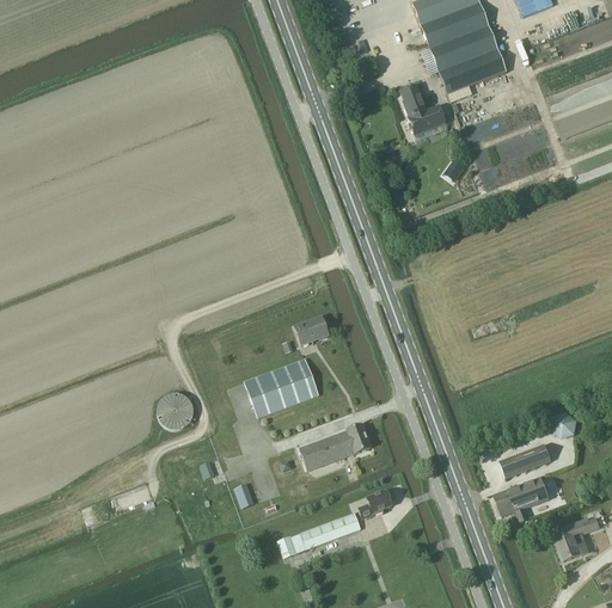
[(447,93),(506,72),(479,2),(421,25),(447,93)]
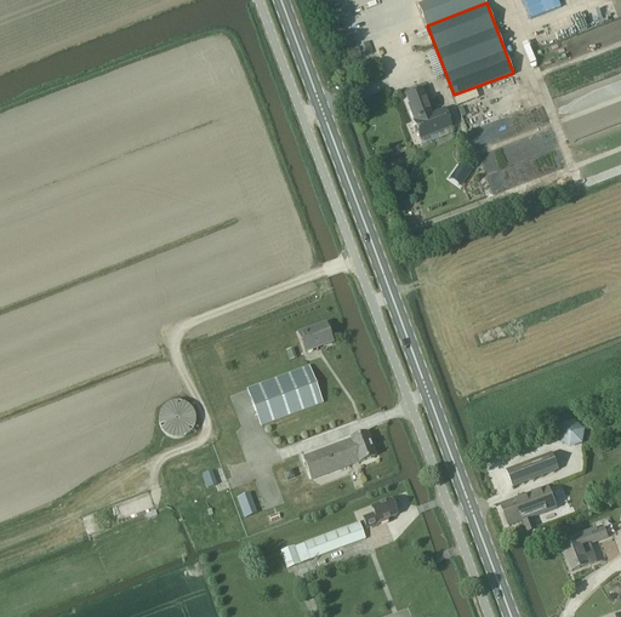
[(433,110),(423,85),(406,91),(412,106),(410,107),(415,118),(414,119),(421,136),(453,124),(445,106),(433,110)]
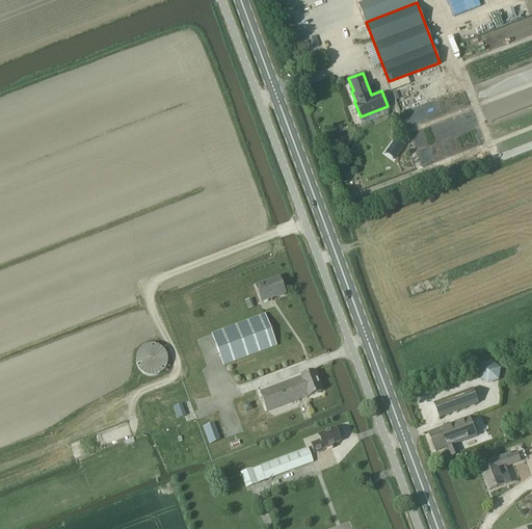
[(401,147),(396,142),(389,152),(395,156),(401,147)]
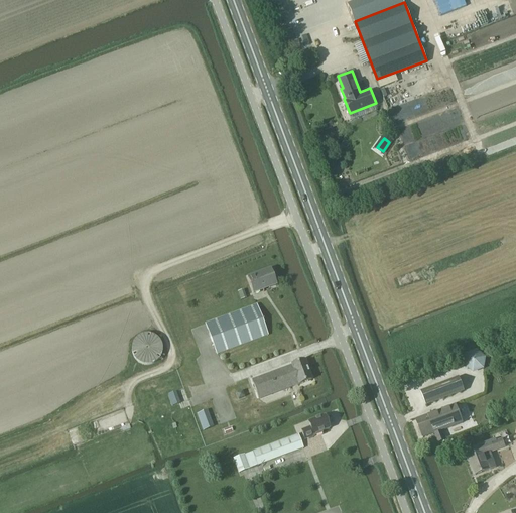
[(253,290),(263,287),(262,285),(275,280),(270,266),(248,275),(253,290)]
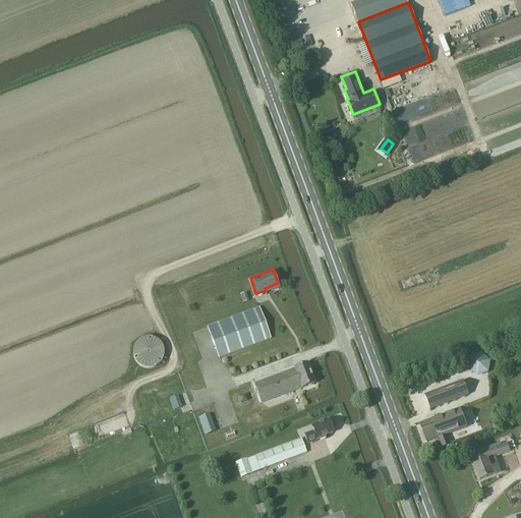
[(219,355),(271,336),(258,305),(208,325),(219,355)]
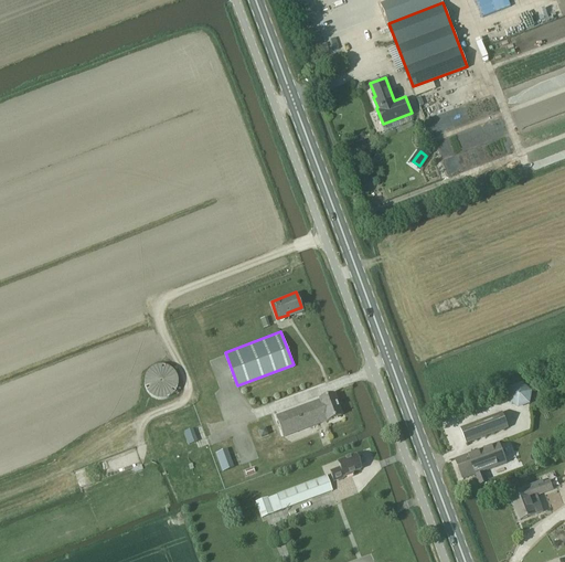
[(181,381),(181,377),(180,373),(178,370),(176,368),(173,366),(171,363),(168,362),(163,362),(160,362),(156,363),(152,364),(149,367),(147,369),(145,373),(144,377),(144,380),(144,384),(145,388),(146,390),(148,393),(151,396),(155,398),(157,399),(161,400),(164,400),(169,399),(172,396),(176,394),(178,392),(180,389),(181,385),(181,381)]
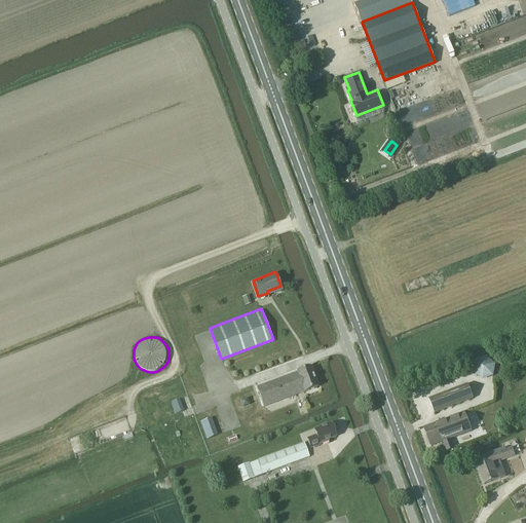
[(483,378),(494,374),(496,363),(488,356),(476,360),(475,371),(483,378)]
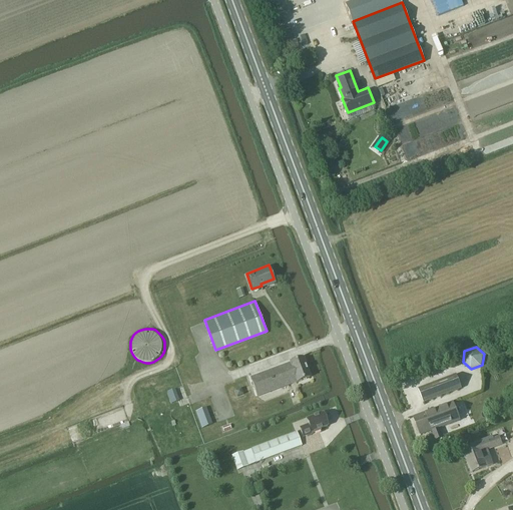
[(290,361),(250,376),(252,382),(255,389),(258,394),(297,380),(310,375),(303,356),(290,361)]
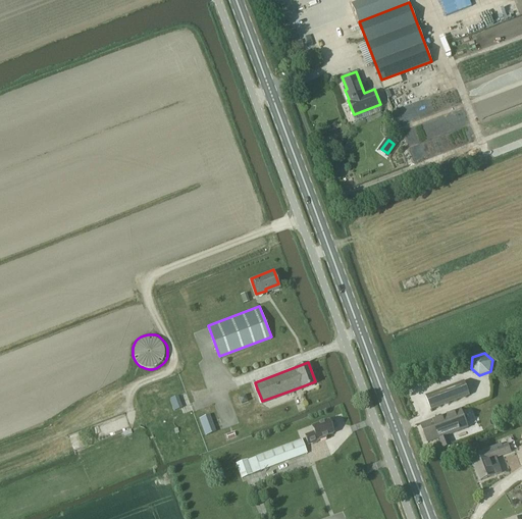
[(431,407),(470,393),(465,379),(426,394),(431,407)]
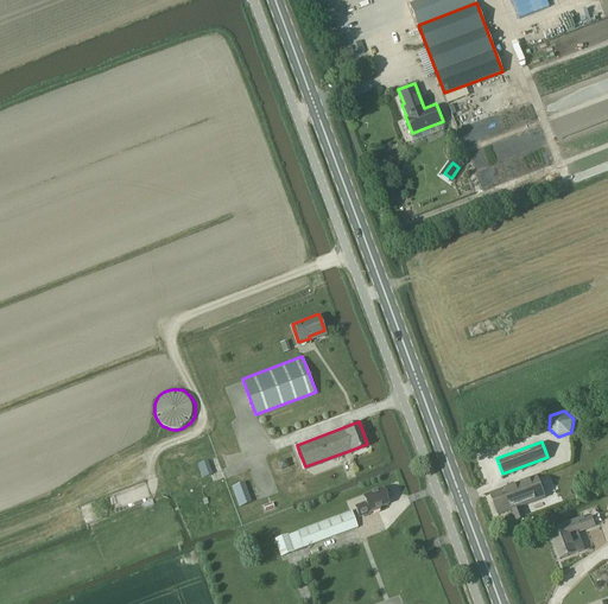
[(279,459),(282,466),(289,464),(286,457),(279,459)]
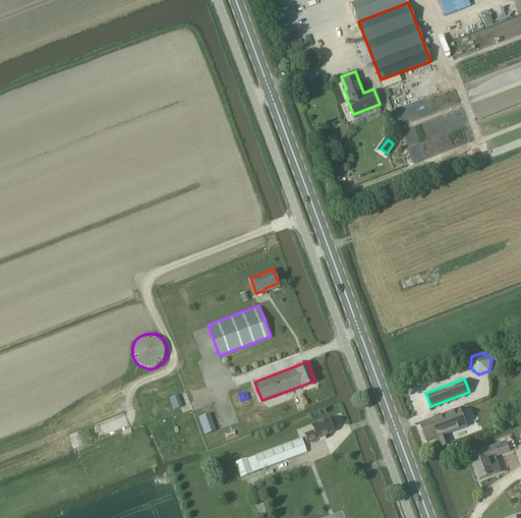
[(450,442),(447,433),(468,424),(460,405),(419,421),(426,440),(439,436),(443,445),(450,442)]
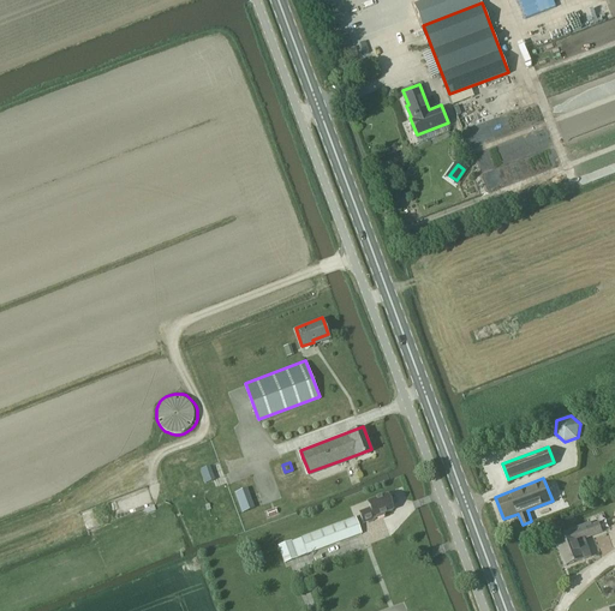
[(374,517),(383,514),(383,511),(393,508),(387,492),(366,501),(369,507),(359,511),(362,520),(372,515),(374,517)]
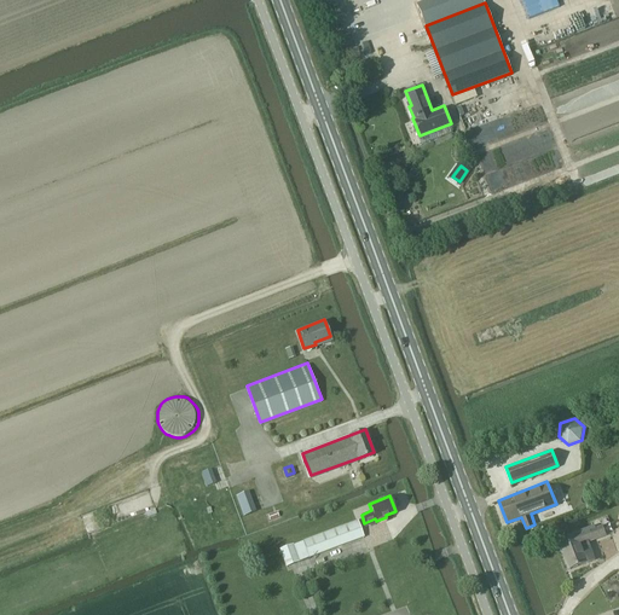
[(294,541),(279,546),(287,564),(364,534),(358,518),(294,543),(294,541)]
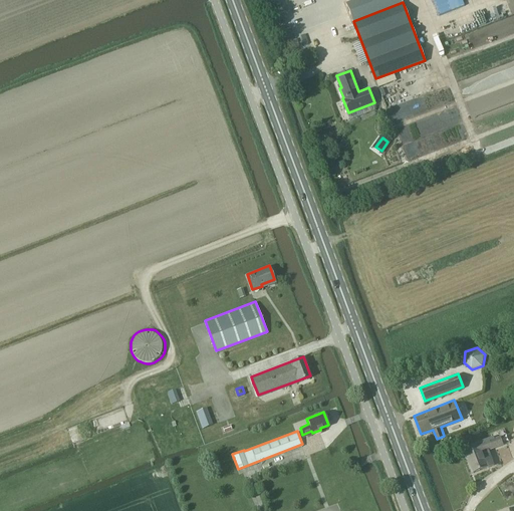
[(495,463),(489,449),(503,444),(500,436),(465,449),(474,471),(495,463)]
